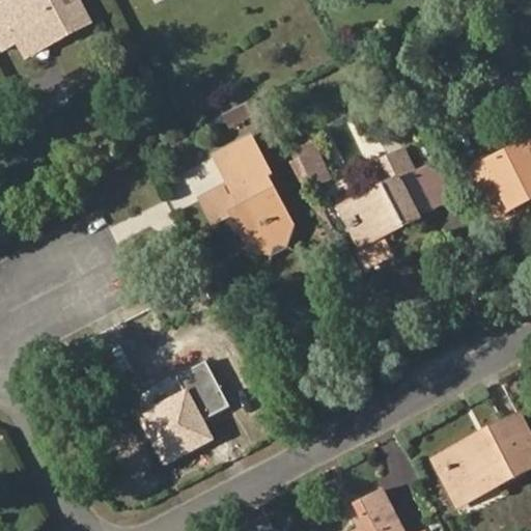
[(90,23),(78,0),(12,0),(0,6),(0,40),(4,49),(19,43),(22,48),(66,24),(72,33),(90,23)]
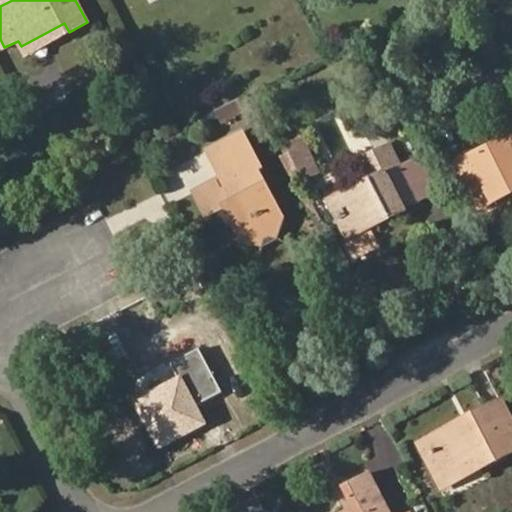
[(21,46),(25,55),(69,32),(64,23),(21,46)]
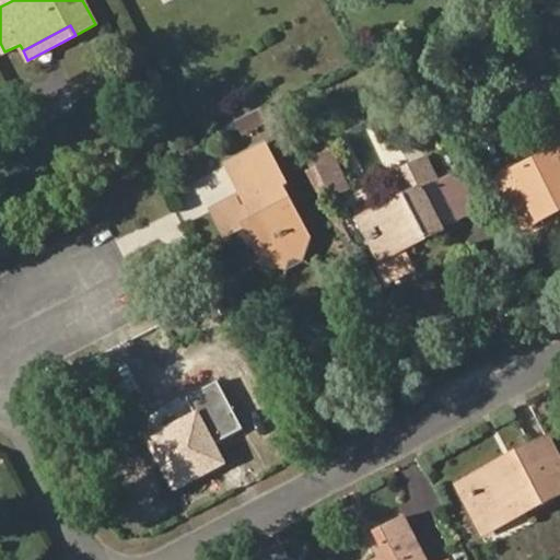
[(265,147),(228,166),(242,193),(247,200),(256,195),(246,174),(272,160),(265,147)]
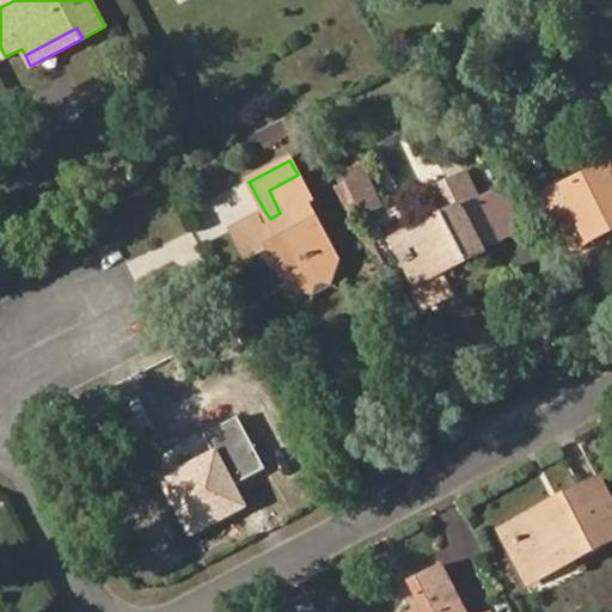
[(360,163),(341,172),(346,182),(360,208),(365,215),(383,207),(360,163)]
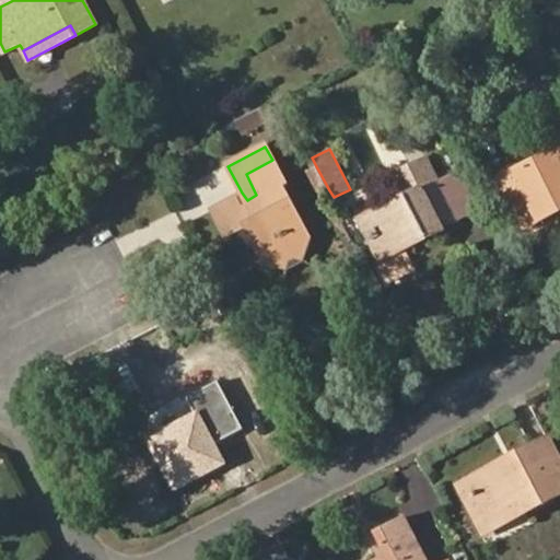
[(555,201),(559,198),(559,150),(501,179),(510,198),(525,191),(539,221),(559,211),(555,201)]
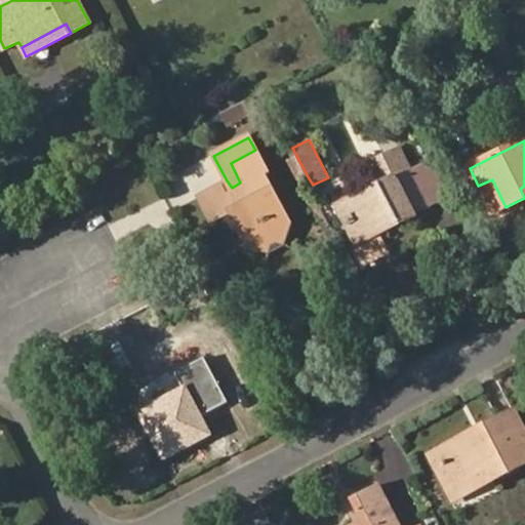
[(282,229),(291,223),(266,174),(269,172),(255,150),(231,163),(240,183),(232,188),(227,180),(197,196),(213,226),(224,220),(233,216),(242,234),(249,246),(259,241),(267,243),(280,237),(282,229)]
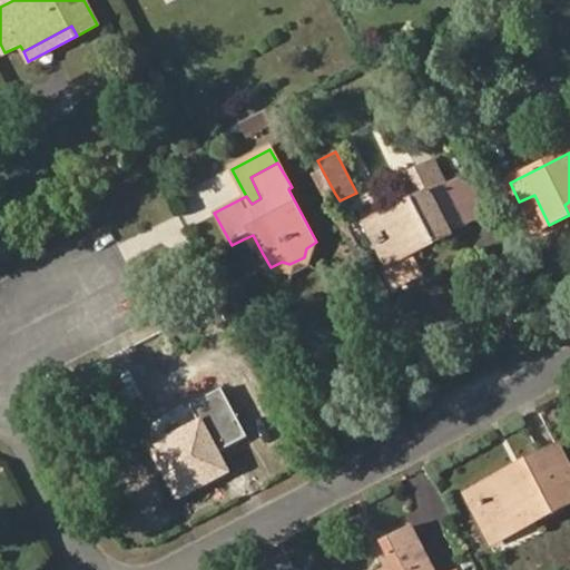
[(312,174),(325,198),(335,194),(322,169),(312,174)]
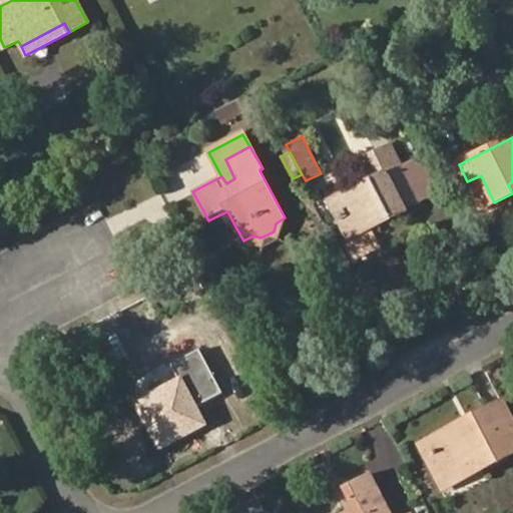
[(441,190),(422,154),(401,165),(419,201),(441,190)]
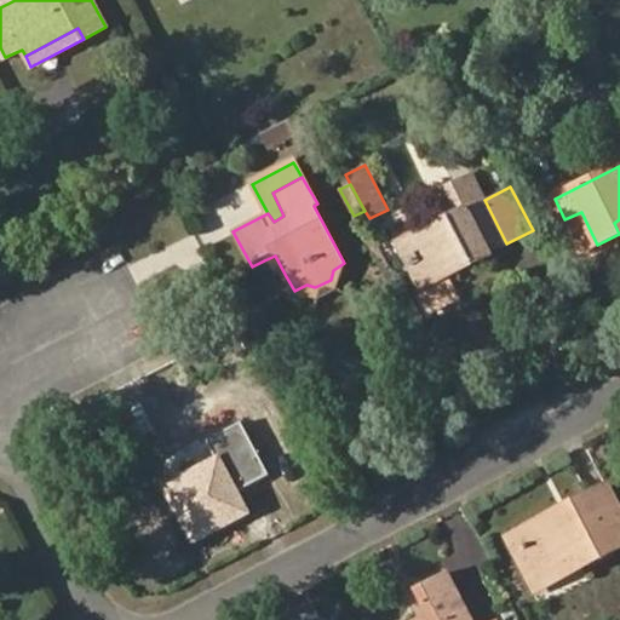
[(469,260),(506,244),(484,200),(424,229),(430,240),(403,253),(420,288),(469,264),(469,260)]
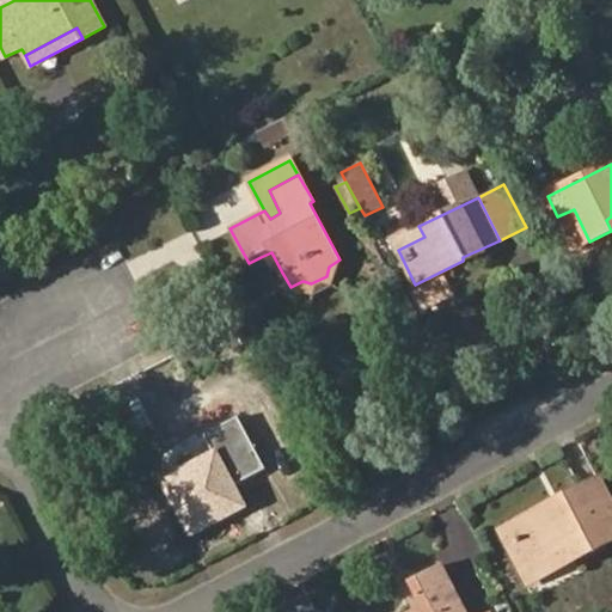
[(574,209),(557,216),(574,250),(589,242),(574,209)]
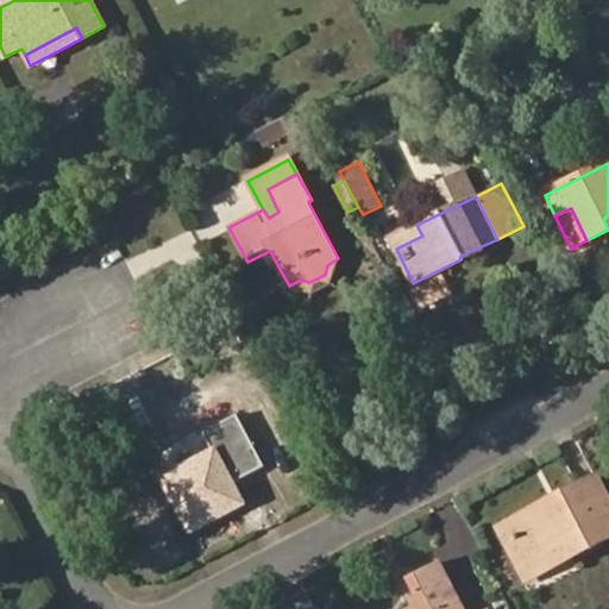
[(416,225),(390,238),(396,249),(422,236),(416,225)]
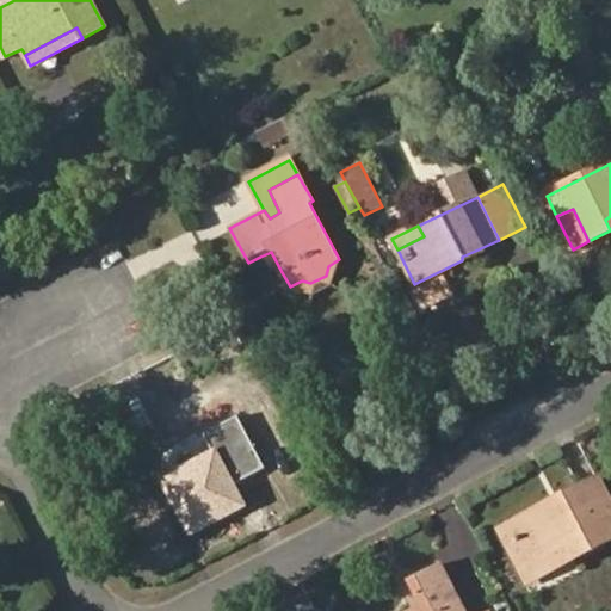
[(260,257),(271,277),(282,272),(271,252),(260,257)]
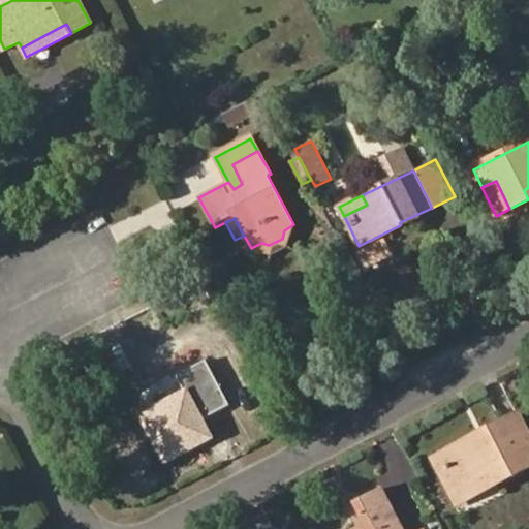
[(186,394),(144,416),(166,459),(207,436),(186,394)]
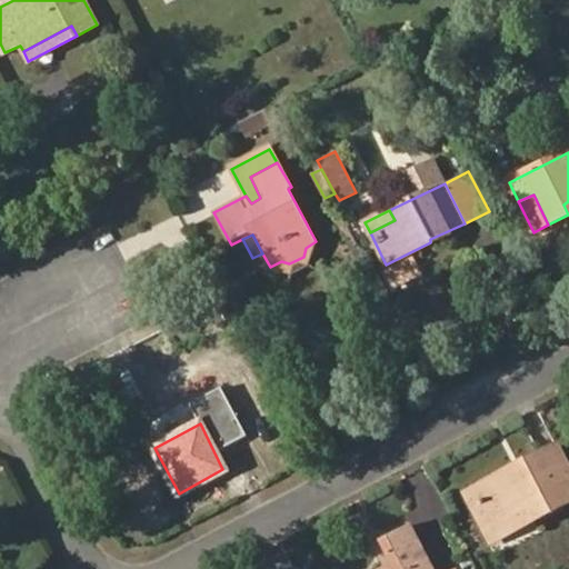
[(568,501),(568,466),(558,446),(477,488),(496,526),(530,508),(537,519),(568,501)]
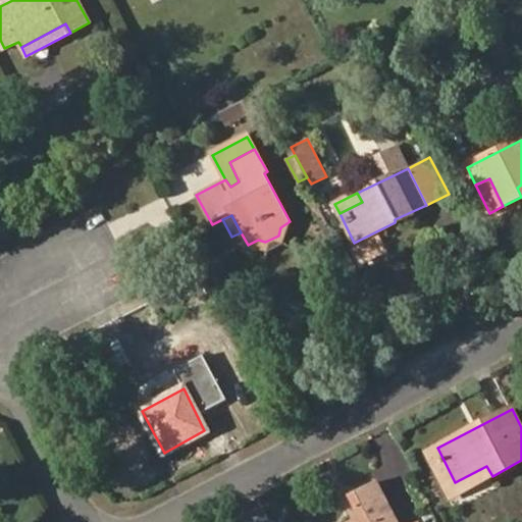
[(428,453),(452,498),(492,476),(486,466),(455,482),(437,448),(428,453)]
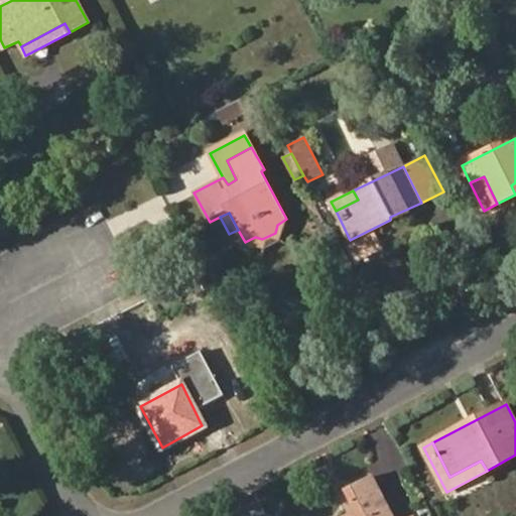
[(349,515),(392,515),(372,477),(346,490),(357,512),(349,515)]
